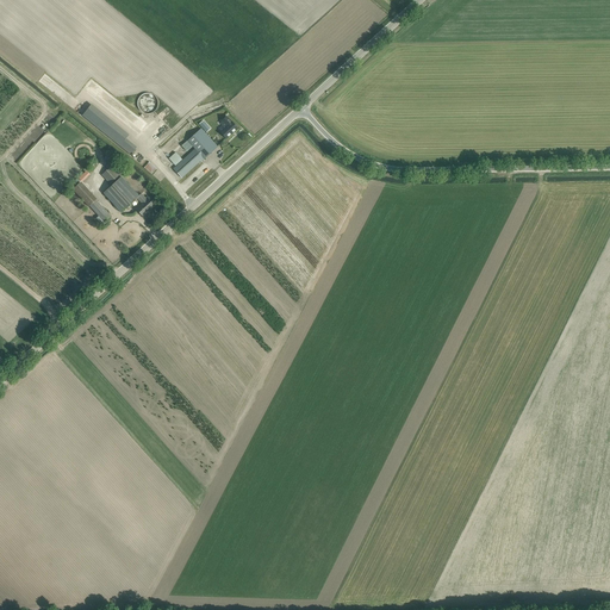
[(89,81),(86,87),(99,95),(103,89),(89,81)]
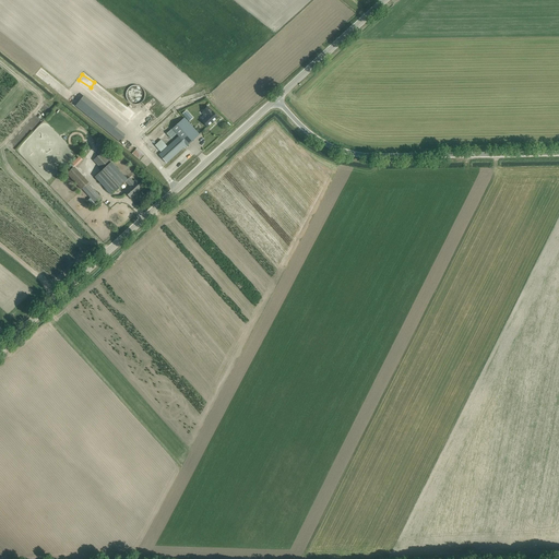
[(140,92),(139,86),(132,86),(132,97),(141,97),(141,92),(140,92)]
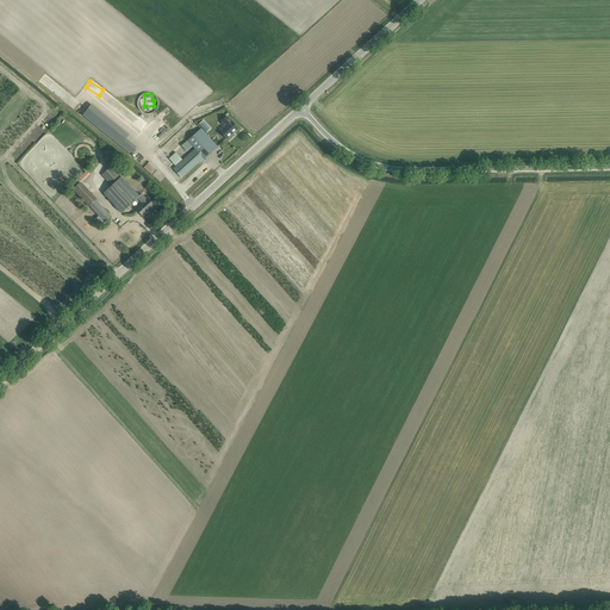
[(167,106),(157,113),(162,120),(173,113),(167,106)]
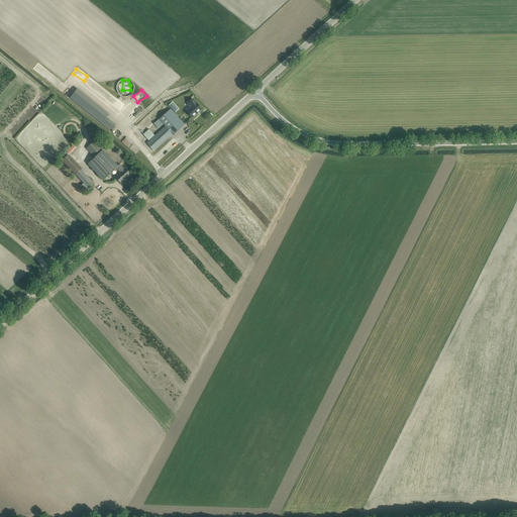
[(199,106),(196,103),(192,99),(188,102),(192,107),(187,112),(192,117),(201,109),(200,107),(200,106),(199,106)]
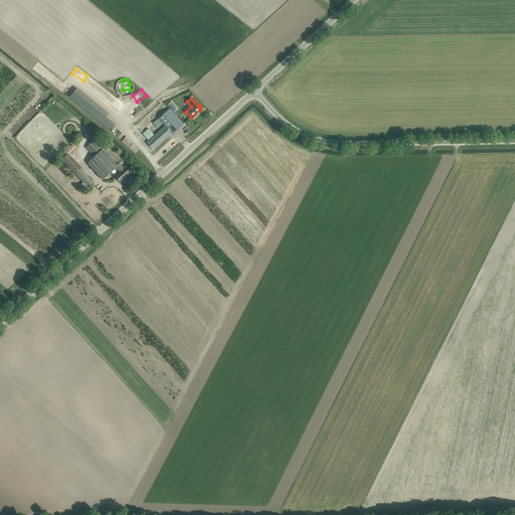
[(171,103),(168,106),(173,111),(176,108),(171,103)]
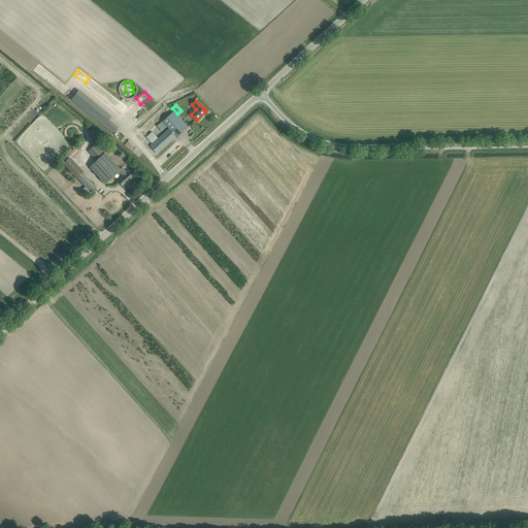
[(136,122),(142,116),(138,111),(132,118),(136,122)]
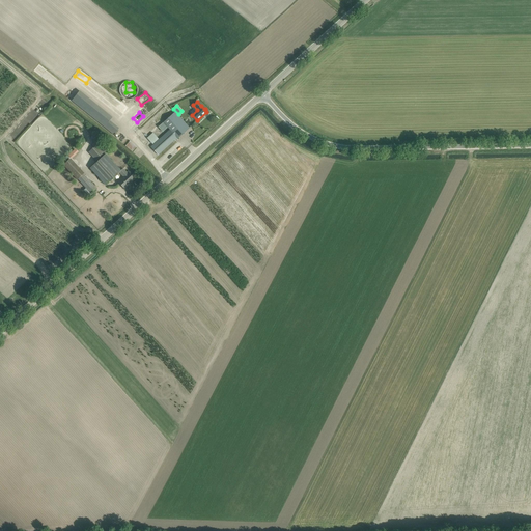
[(163,132),(168,128),(170,130),(150,147),(158,155),(174,140),(175,141),(190,128),(175,112),(159,128),(163,132)]
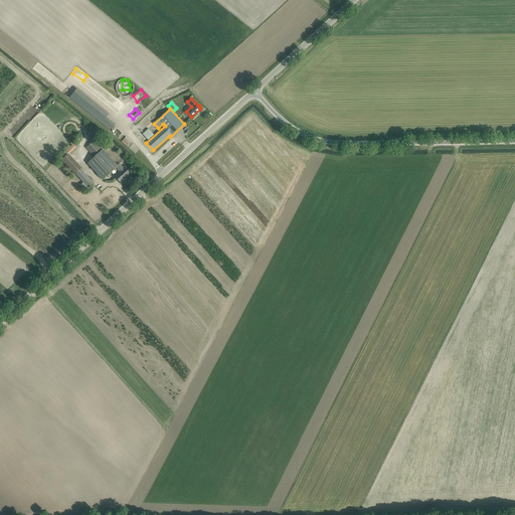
[(104,117),(99,123),(108,130),(113,124),(104,117)]
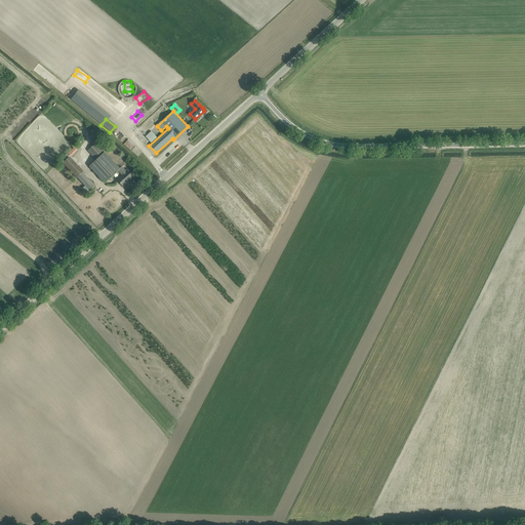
[(151,131),(146,136),(151,143),(157,137),(151,131)]
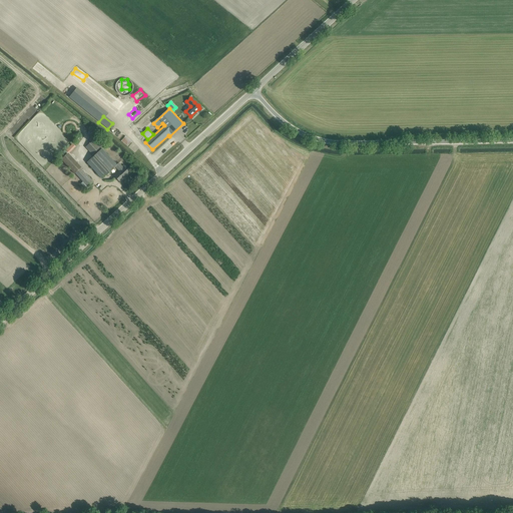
[(127,147),(131,141),(125,136),(121,141),(127,147)]
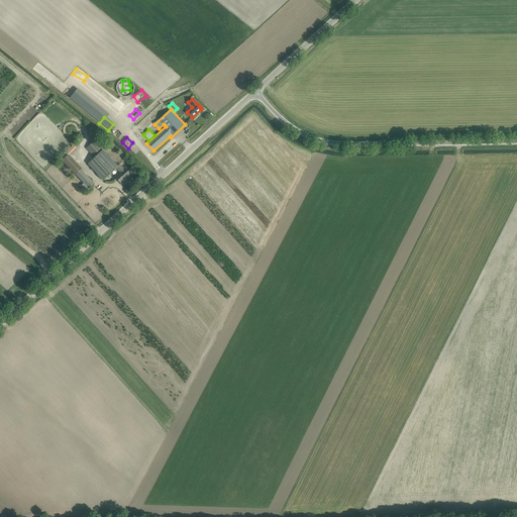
[(117,167),(103,150),(94,140),(86,148),(94,158),(88,164),(103,180),(116,168),(120,173),(115,177),(121,183),(130,175),(125,169),(126,168),(125,167),(123,168),(119,165),(117,167)]
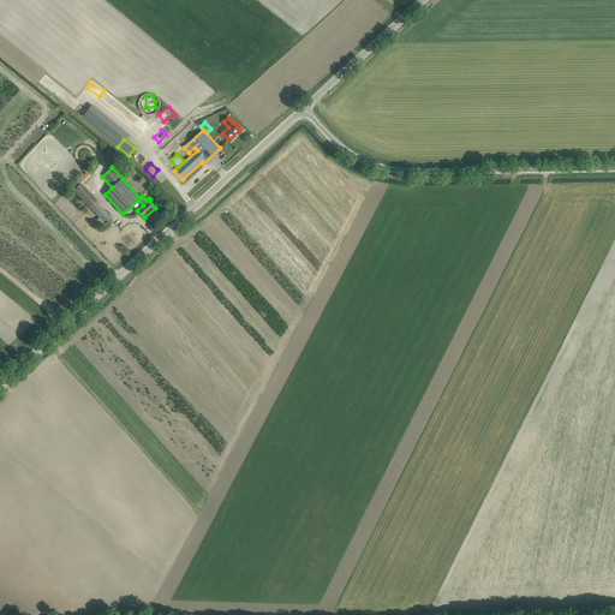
[(88,172),(79,180),(82,183),(90,174),(88,172)]
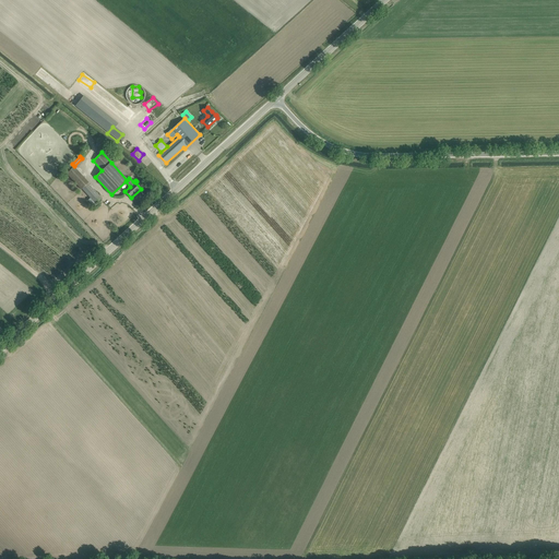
[(102,198),(87,183),(88,182),(74,166),(67,174),(82,190),(82,189),(95,203),(102,198)]
